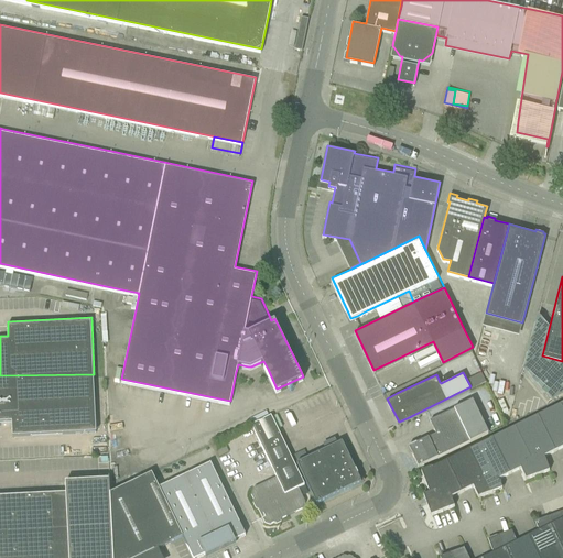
[(94,374),(0,375),(0,418),(12,418),(13,433),(97,428),(94,374)]
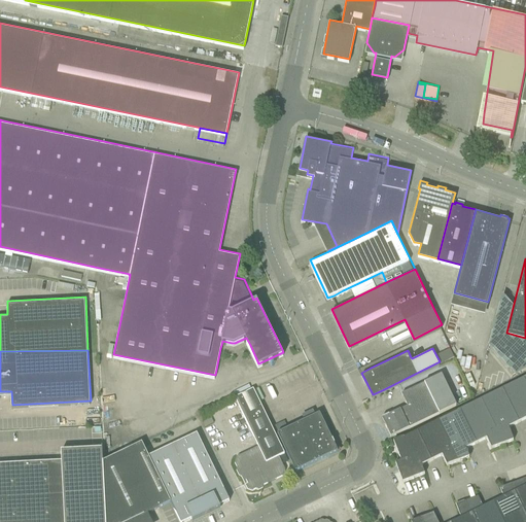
[(408,403),(389,412),(387,413),(385,419),(384,419),(391,433),(457,402),(442,371),(402,390),(408,403)]
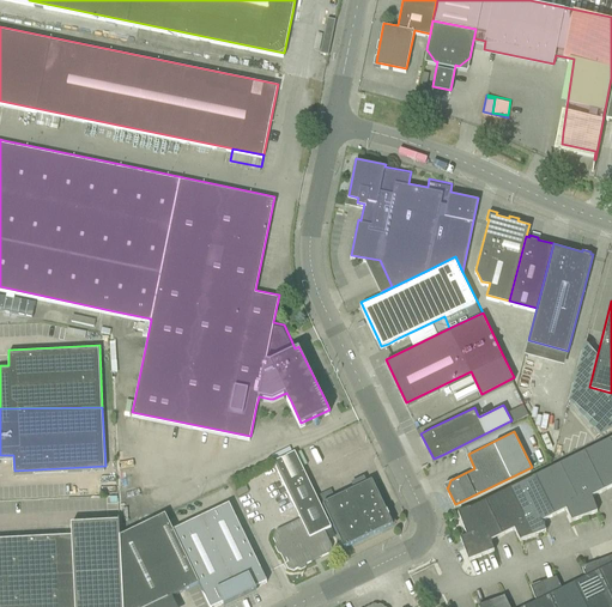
[(611,439),(610,436),(585,449),(604,487),(611,483),(611,439)]
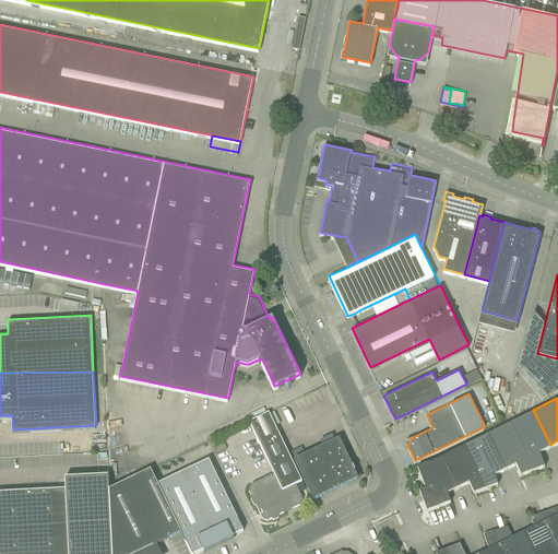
[(269,409),(259,414),(249,419),(274,470),(251,481),(249,487),(251,492),(251,495),(253,501),(257,502),(262,515),(269,517),(272,515),(274,516),(280,514),(281,511),(284,509),(284,508),(285,506),(292,503),(294,504),(301,501),(304,495),(297,481),(303,478),(269,409)]
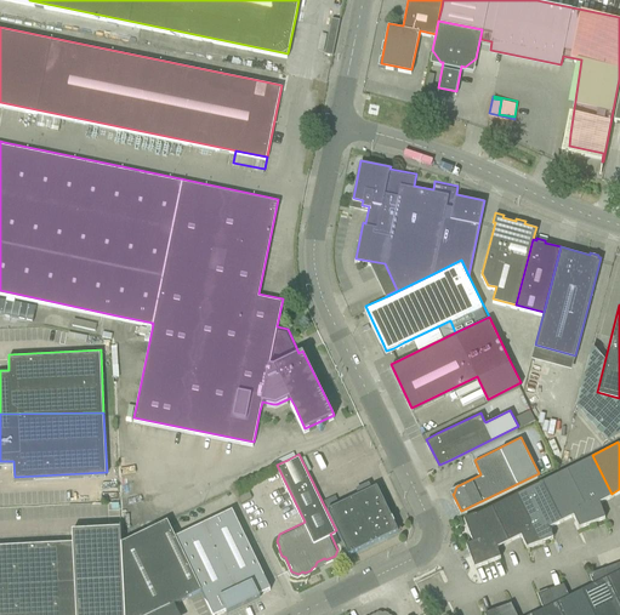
[(592,455),(568,467),(593,519),(606,514),(599,500),(612,494),(592,455)]
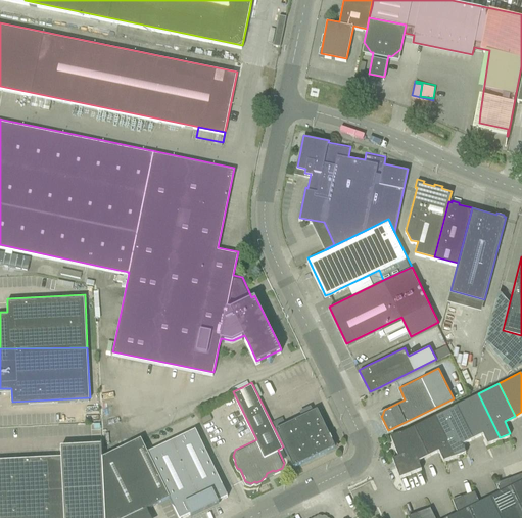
[(478,393),(457,404),(473,436),(483,431),(488,441),(500,437),(478,393)]
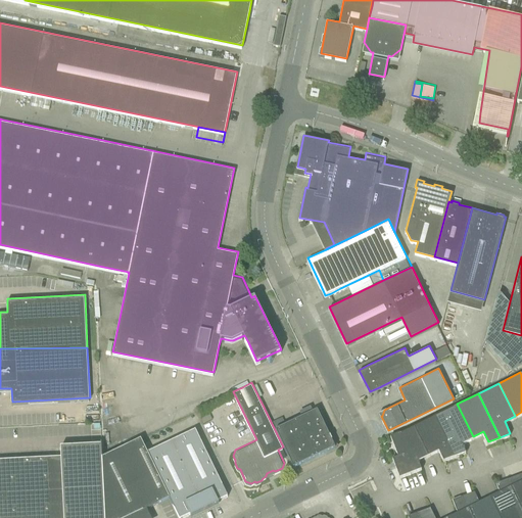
[(457,404),(435,414),(456,455),(466,451),(463,441),(473,436),(457,404)]
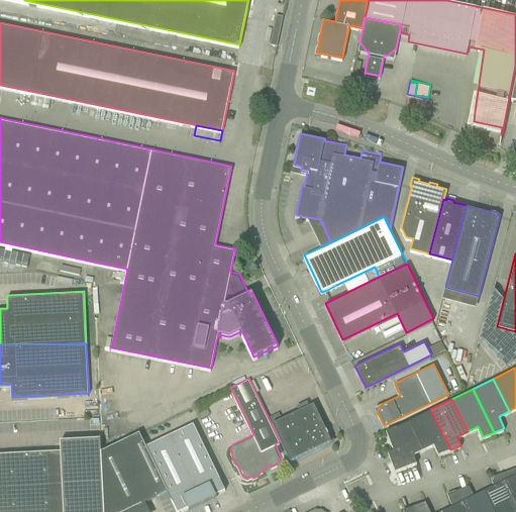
[(273,422),(290,458),(333,438),(329,433),(314,402),(273,422)]
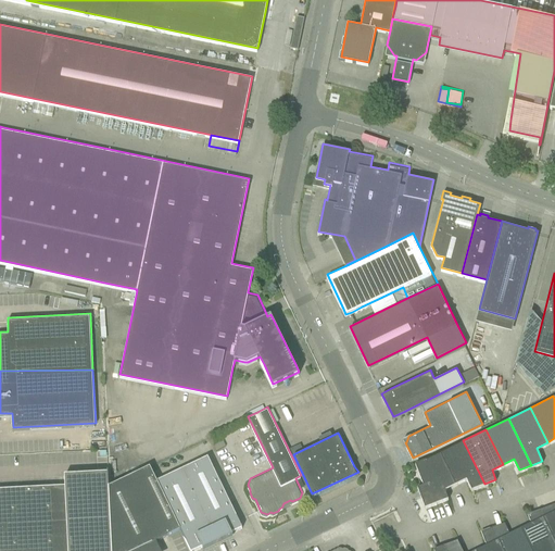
[(463,440),(441,452),(456,483),(467,477),(472,488),(484,484),(463,440)]
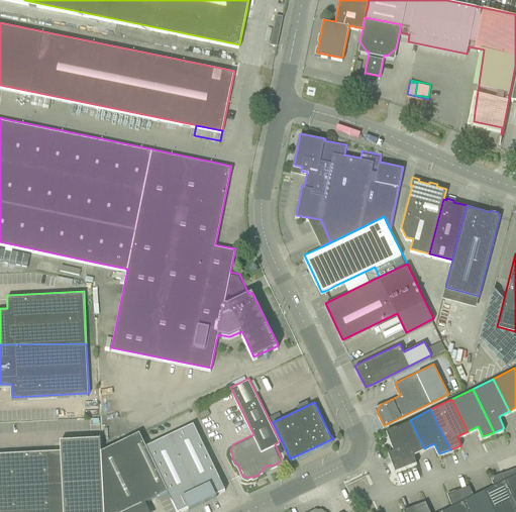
[(424,448),(410,420),(396,426),(396,425),(387,429),(394,448),(391,450),(388,451),(391,458),(396,470),(417,462),(414,453),(424,448)]
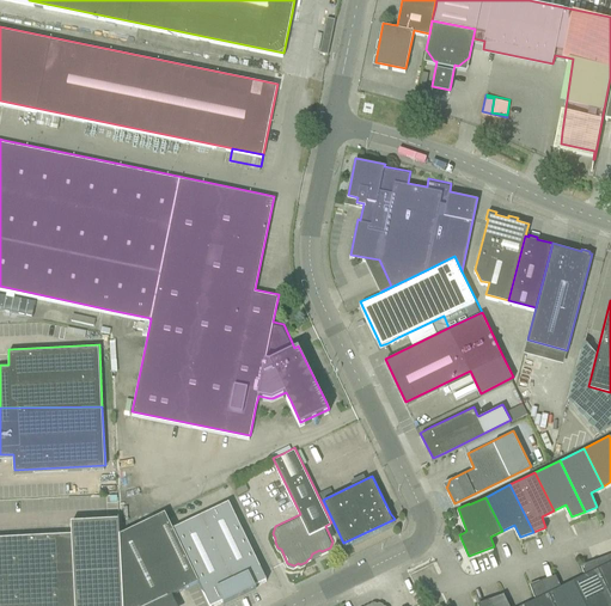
[(230,500),(173,526),(199,579),(211,604),(222,598),(224,601),(256,586),(255,583),(267,577),(230,500)]
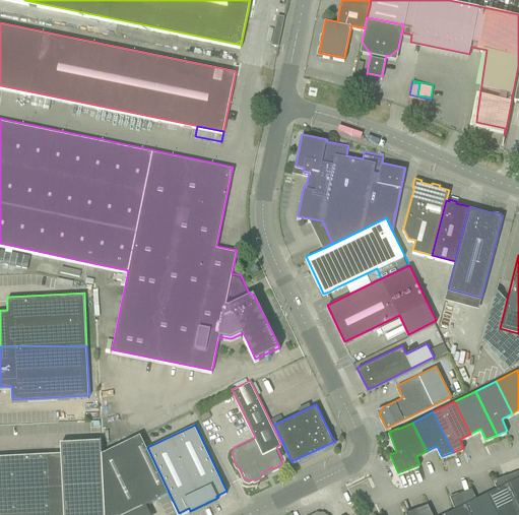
[(103,452),(105,514),(138,514),(135,508),(169,492),(147,447),(141,433),(103,452)]
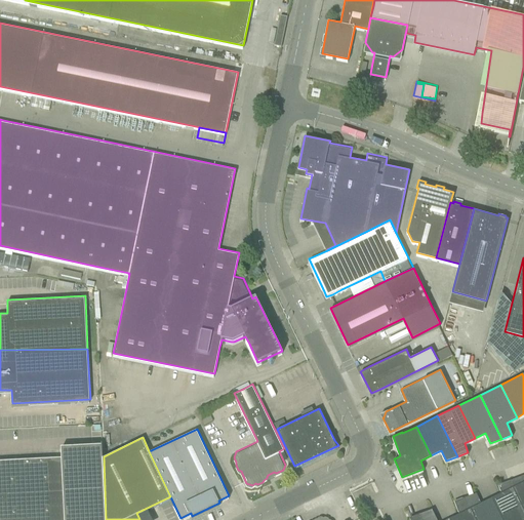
[(106,519),(104,456),(103,442),(102,442),(102,444),(62,445),(62,456),(0,458),(0,519),(106,519)]
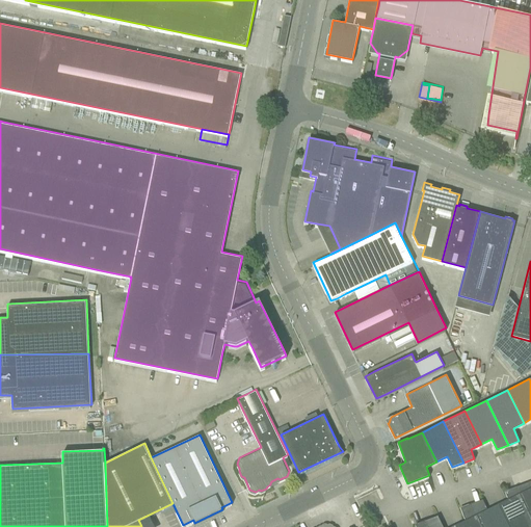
[(530,478),(516,484),(530,515),(530,478)]
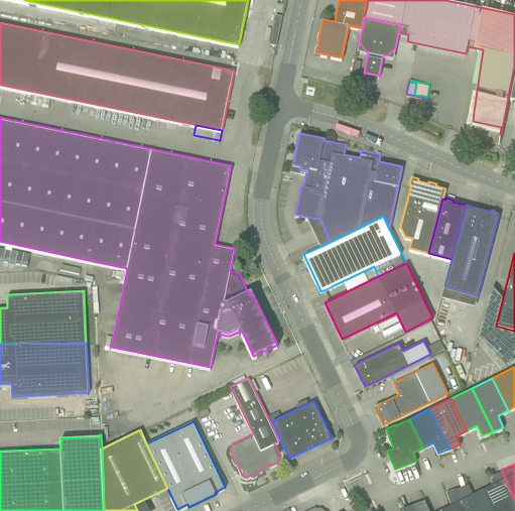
[(493,483),(483,488),(495,510),(514,510),(514,499),(501,470),(490,474),(493,483)]
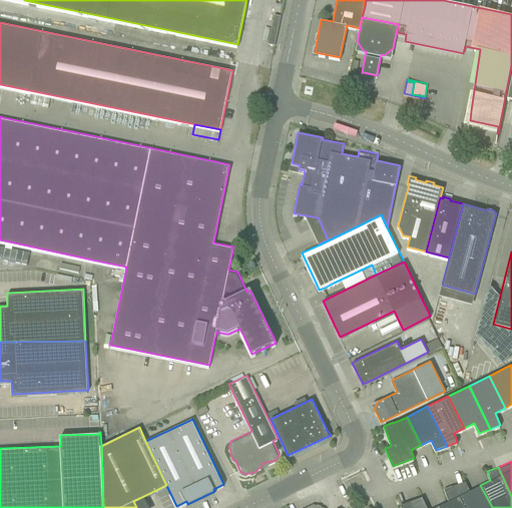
[(466,479),(454,484),(466,507),(492,507),(480,485),(471,489),(466,479)]
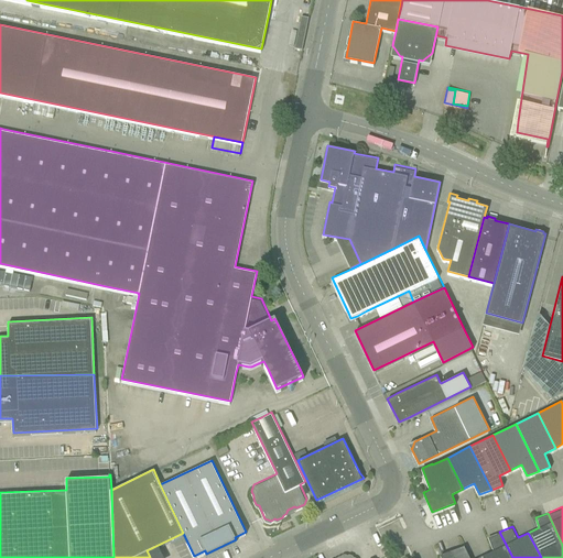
[(494,549),(483,555),(484,557),(512,557),(499,532),(488,535),(494,549)]
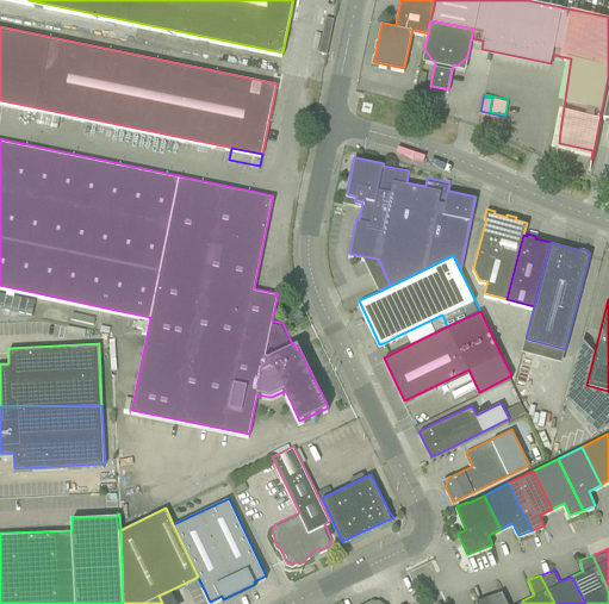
[(509,603),(503,590),(489,595),(493,603),(523,603),(522,601),(515,603),(509,603)]
